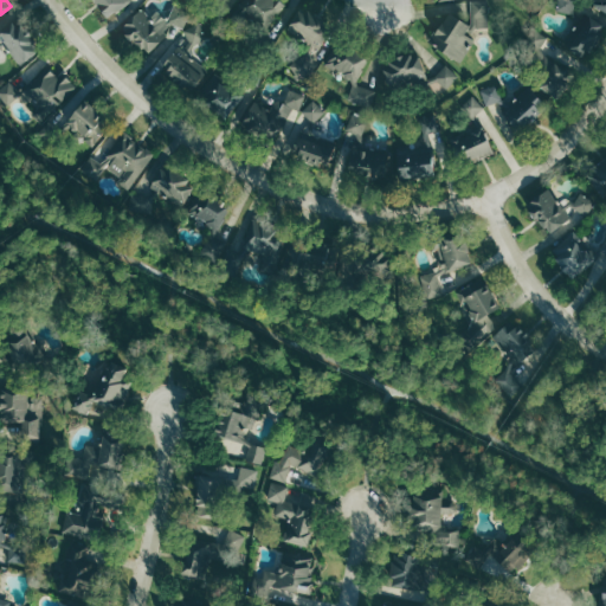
[(271,28),(284,2),(281,0),(252,0),(245,15),(271,28)]
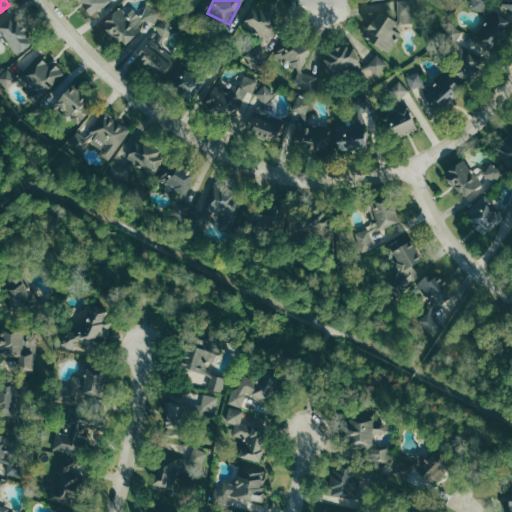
[(511,23),(511,20),(489,6),(490,5),(482,0),(475,0),(471,6),(489,17),(477,36),(484,41),(478,51),(490,59),(511,23)]
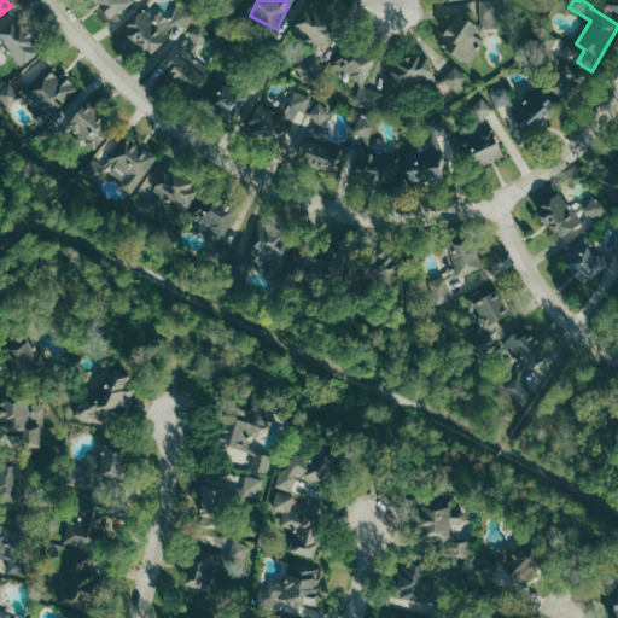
[(500,28),(500,1),(482,1),(483,16),(474,16),(473,4),(448,4),(449,58),(478,58),(478,38),(477,38),(476,29),(500,28)]
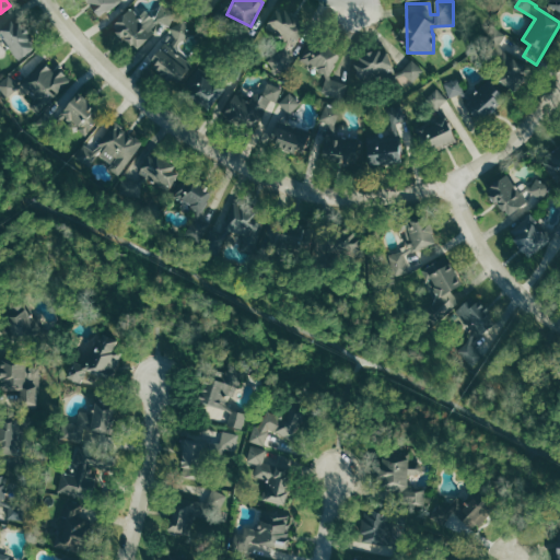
[(161,21),(168,26),(177,13),(164,4),(155,18),(143,10),(140,15),(128,7),(112,32),(140,51),(161,21)]
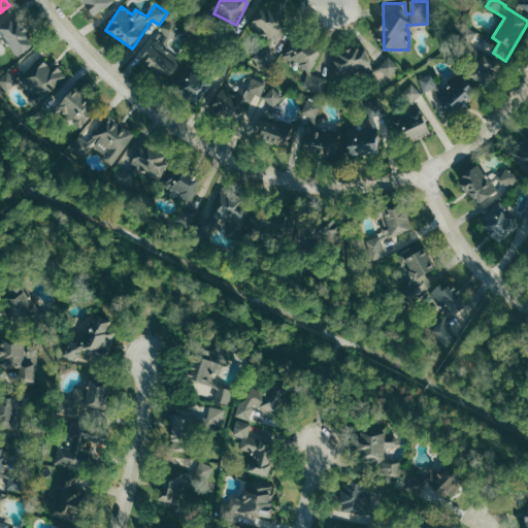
[(262,5),(251,23),(277,40),(289,23),(262,5)]
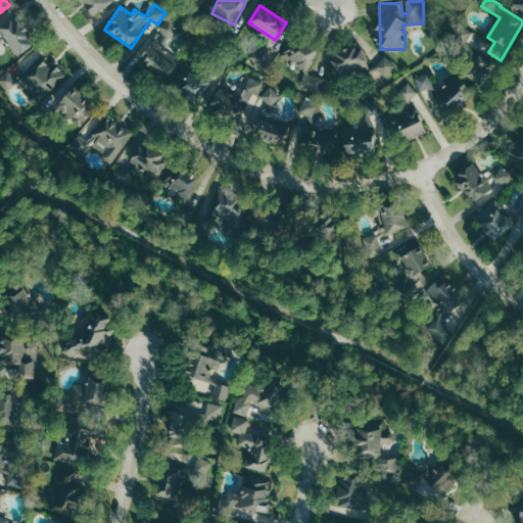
[(0,34),(21,54),(36,39),(11,16),(0,28),(0,34)]
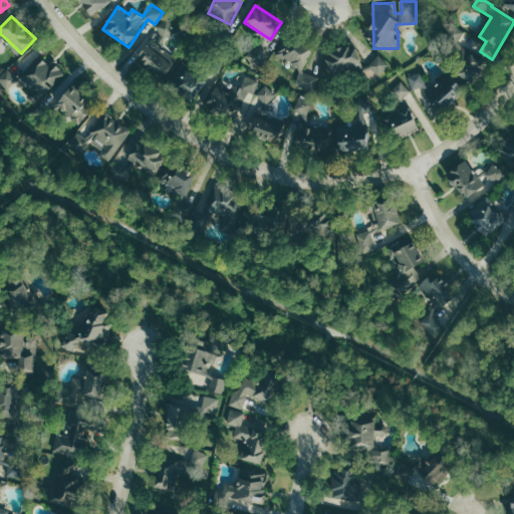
[(162,45),(178,28),(167,18),(157,28),(164,34),(156,42),(152,38),(136,55),(159,77),(177,59),(162,45)]
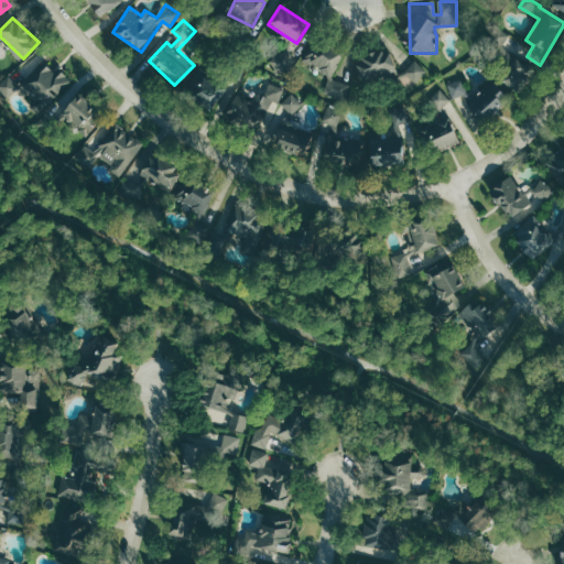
[(495,76),(516,89),(531,66),(502,49),(510,34),(500,29),(488,49),(506,60),(495,76)]
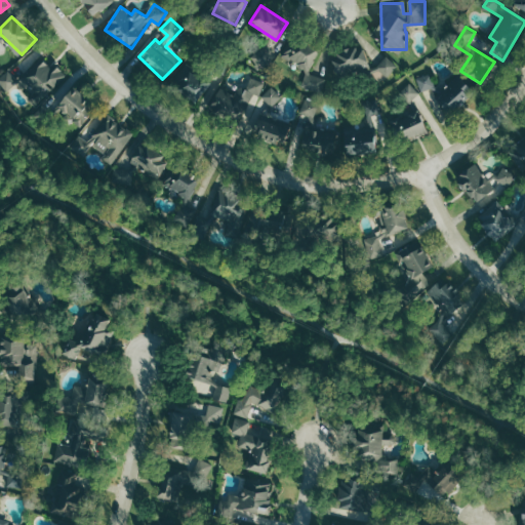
[(303,85),(322,92),(327,79),(310,73),(319,46),(299,40),(292,61),(309,67),(303,85)]
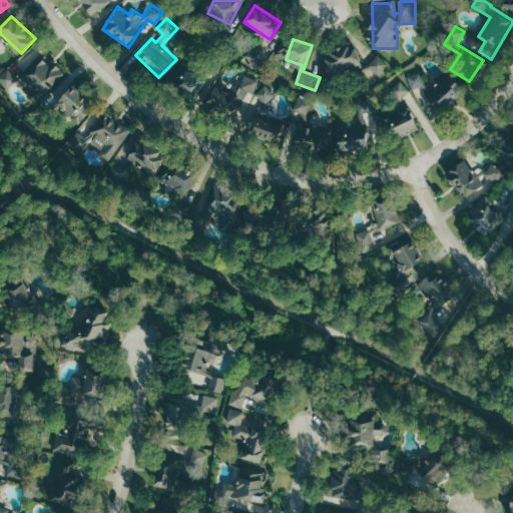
[(246,55),(255,66),(271,54),(261,43),(246,55)]
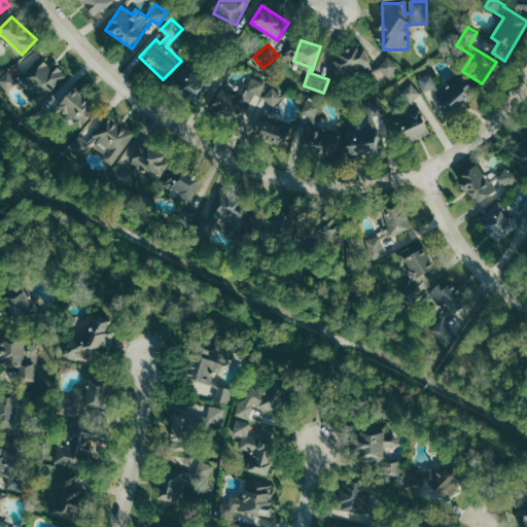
[(369,48),(336,47),(335,72),(367,73),(369,48)]
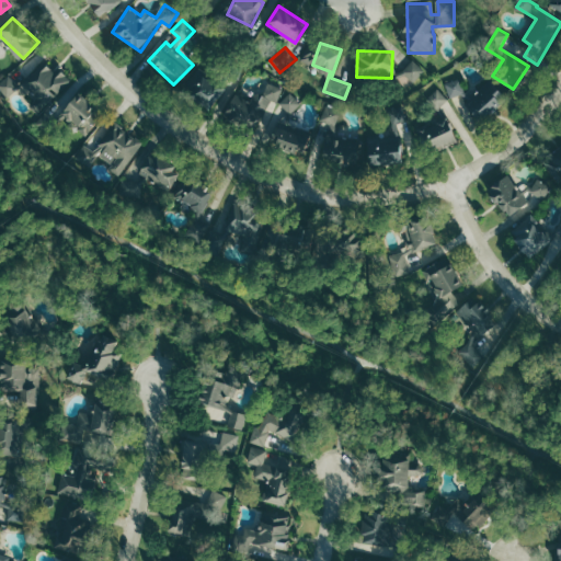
[(412,83),(425,70),(414,59),(401,72),(412,83)]
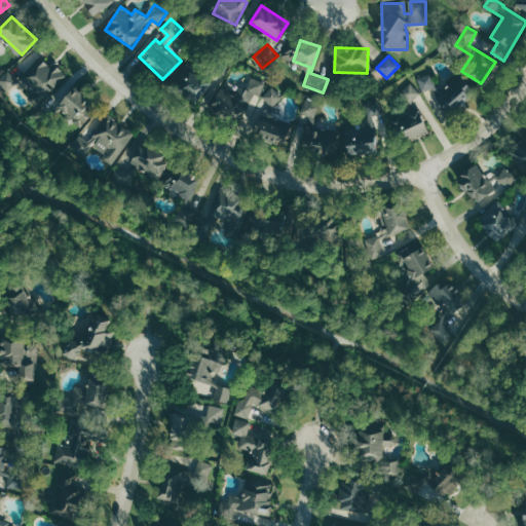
[(22,76),(32,88),(28,91),(37,103),(69,78),(59,66),(52,70),(44,59),(22,76)]
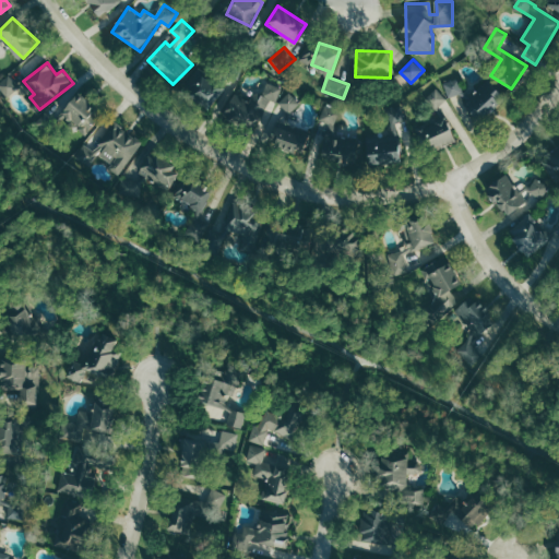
[(209,109),(224,88),(203,72),(187,93),(209,109)]
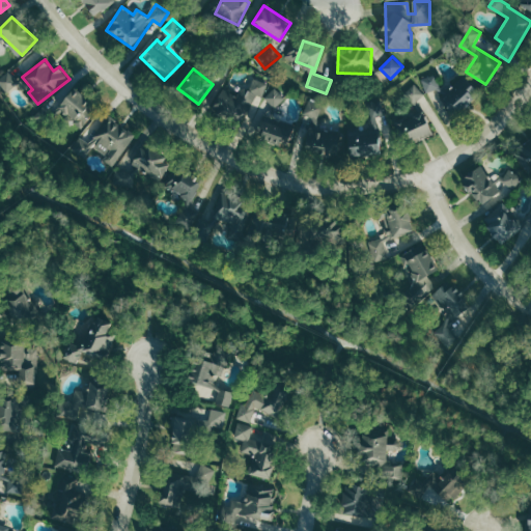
[(19,83),(10,71),(0,78),(0,81),(7,91),(19,83)]
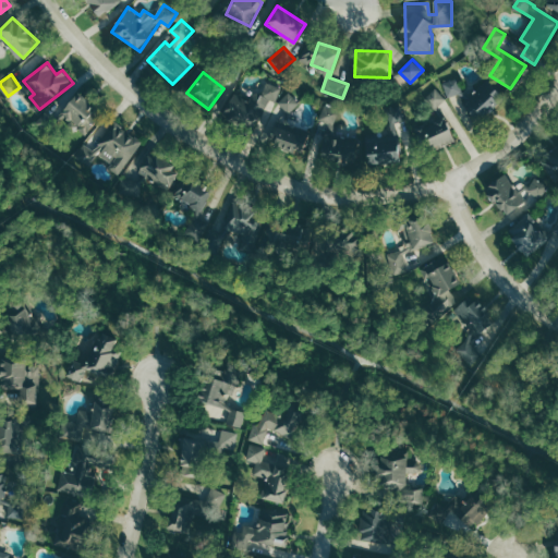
[(449,97),(463,92),(457,77),(444,84),(449,97)]
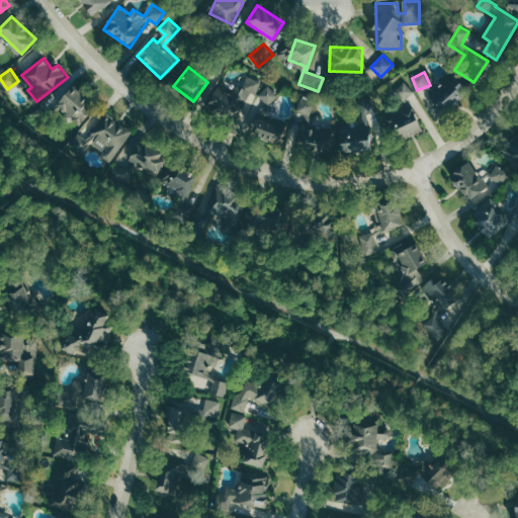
[(429,99),(445,113),(466,89),(450,74),(429,99)]
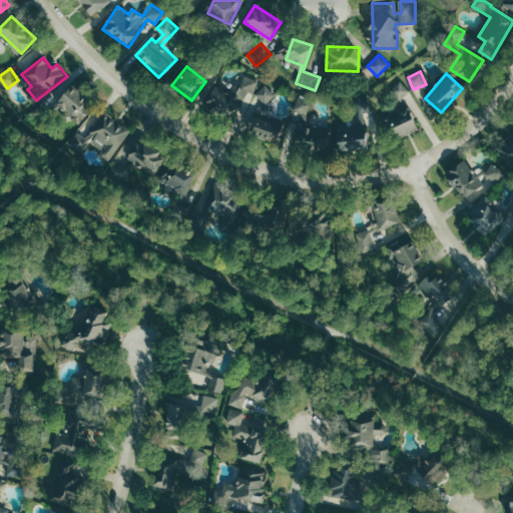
[(234,122),(258,80),(246,74),(234,96),(215,86),(204,105),(234,122)]
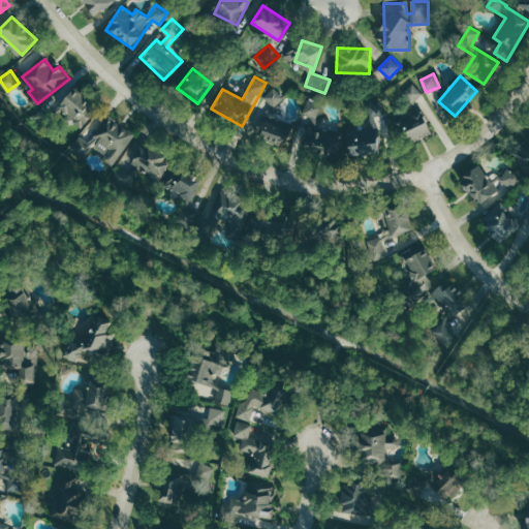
[(413,103),(424,94),(414,83),(404,92),(413,103)]
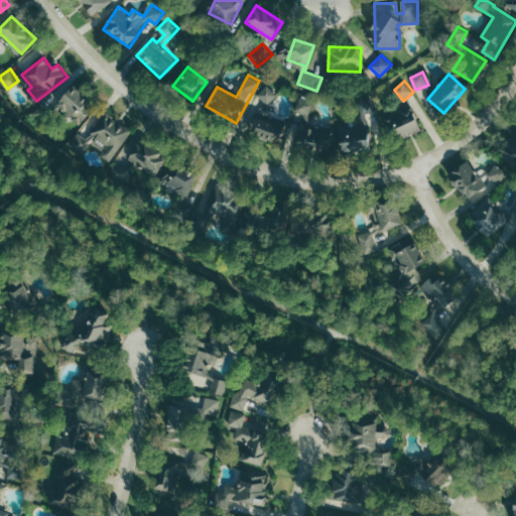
[(268,105),(278,94),(267,85),(258,95),(268,105)]
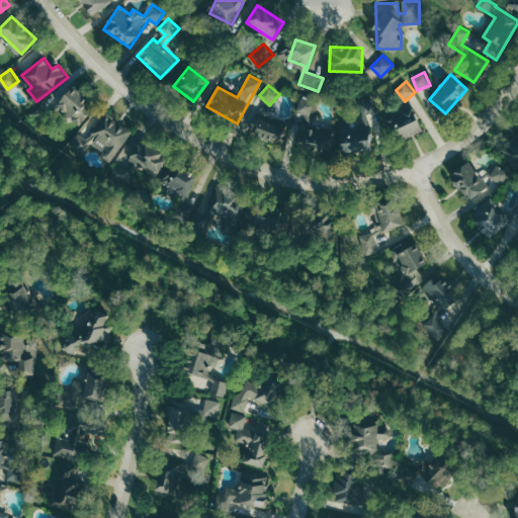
[(79,124),(92,114),(72,86),(51,102),(59,113),(66,107),(79,124)]
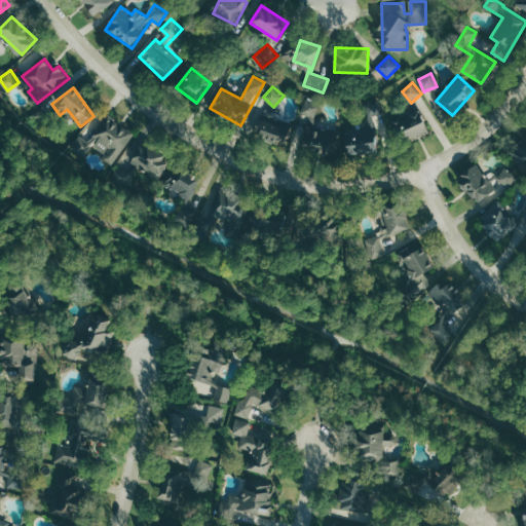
[(329,121),(317,119),(322,101),(307,98),(296,148),(333,155),(337,140),(326,137),(329,121)]
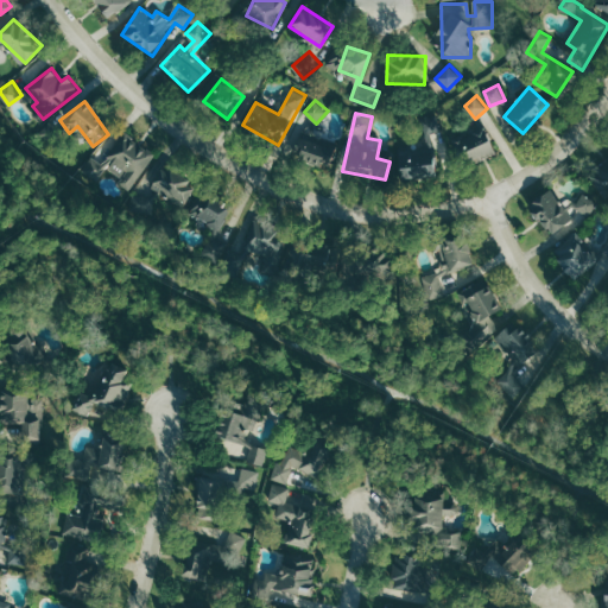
[(495,154),(486,127),(457,137),(467,165),(495,154)]
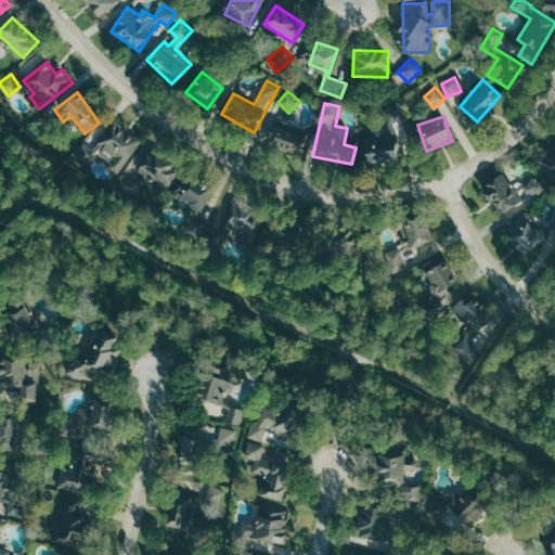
[(268,143),(299,153),(306,132),(274,123),(268,143)]
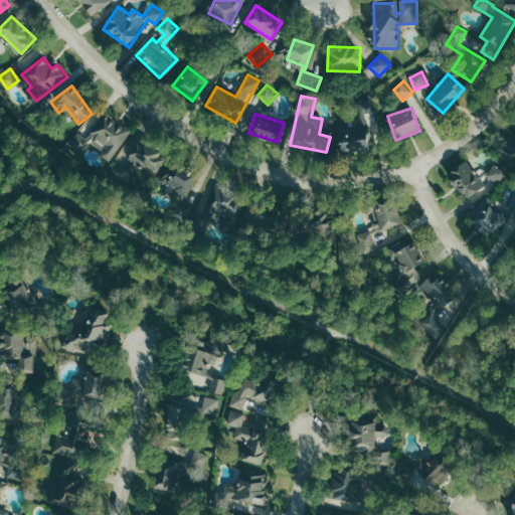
[(130,132),(102,115),(88,138),(77,132),(69,145),(86,155),(91,147),(113,160),(130,132)]
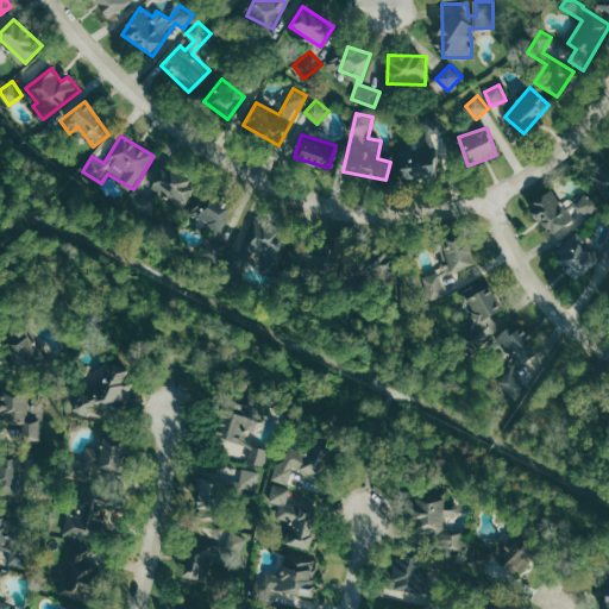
[(433,179),(433,150),(399,149),(397,177),(433,179)]
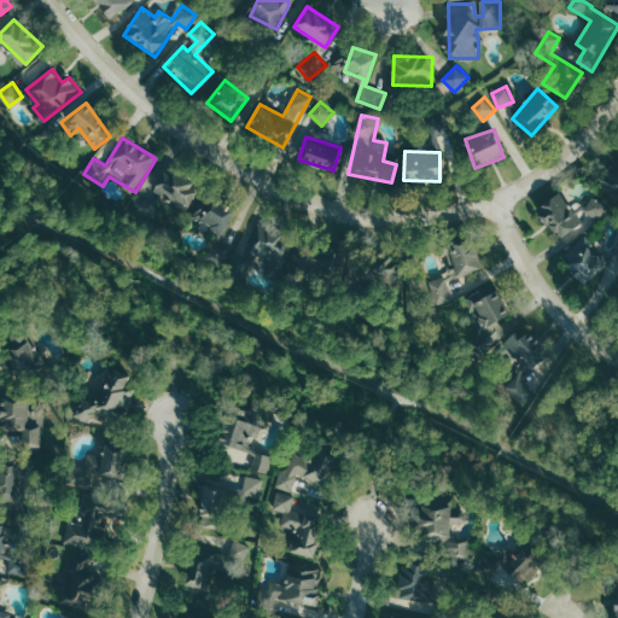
[(617,159),(606,172),(617,184),(617,159)]
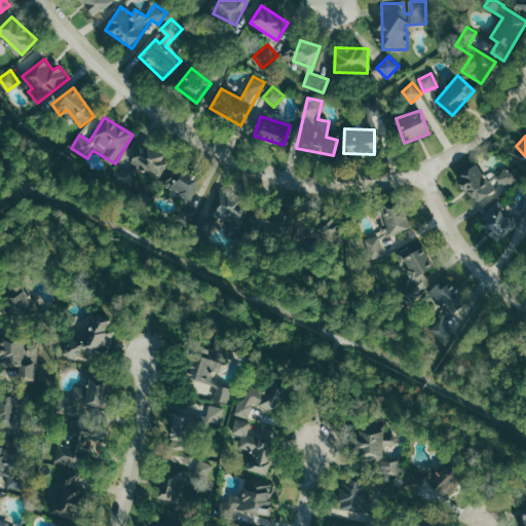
[(133,173),(164,170),(162,154),(154,155),(153,144),(129,146),(133,173)]
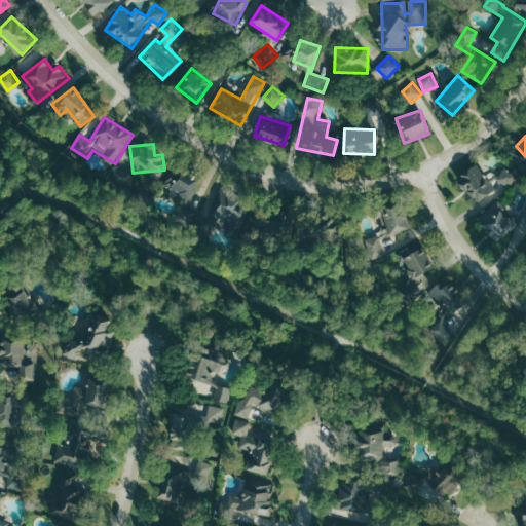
[(472,202),(501,188),(500,187),(515,180),(510,170),(487,180),(479,163),(458,174),(472,202)]
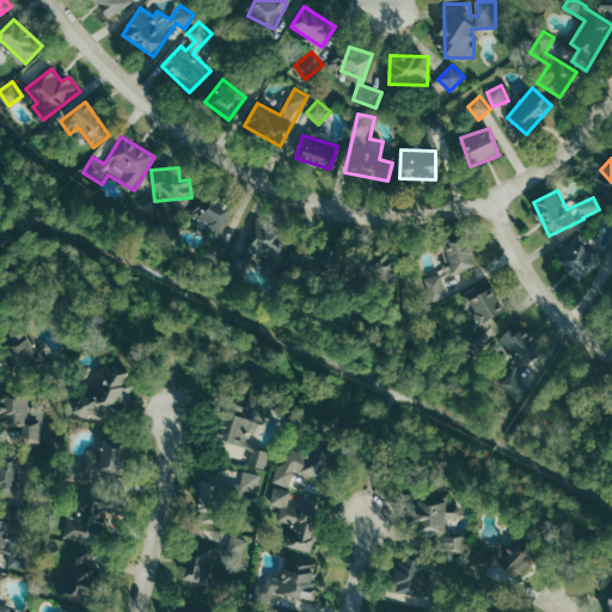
[(230,212),(202,197),(193,216),(201,221),(196,230),(212,238),(207,246),(220,252),(226,243),(216,238),(230,212)]
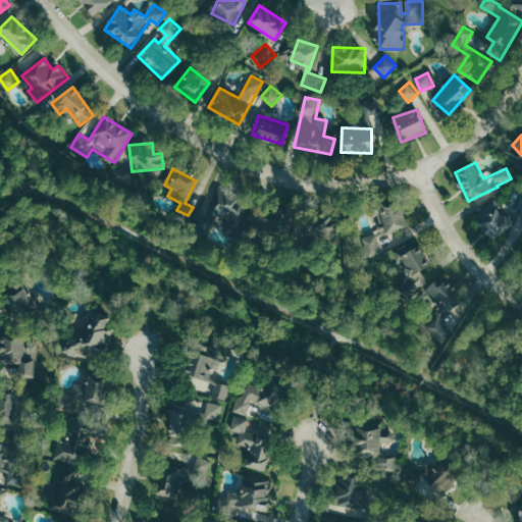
[(249,209),(222,192),(209,214),(236,231),(249,209)]
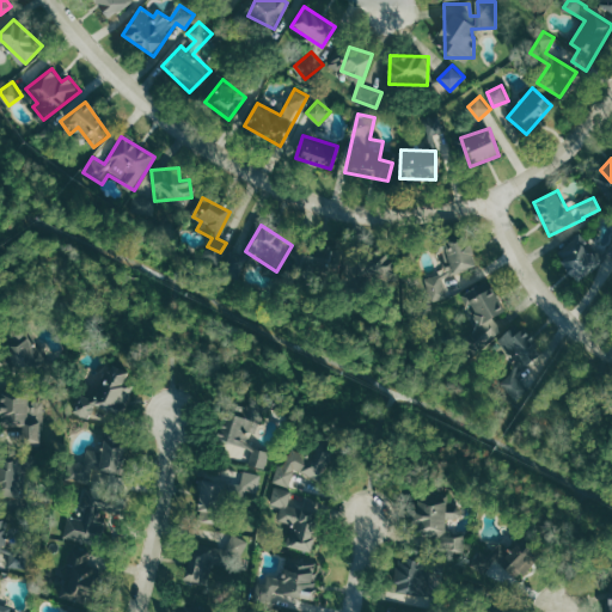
[(438,246),(451,275),(477,263),(465,234),(438,246)]
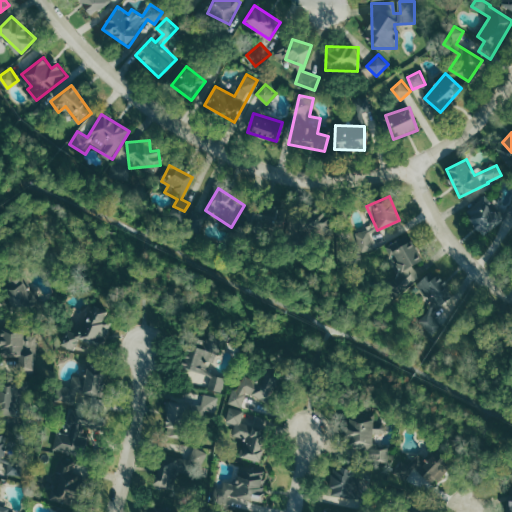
[(503,222),(489,199),(466,213),(480,236),(503,222)]
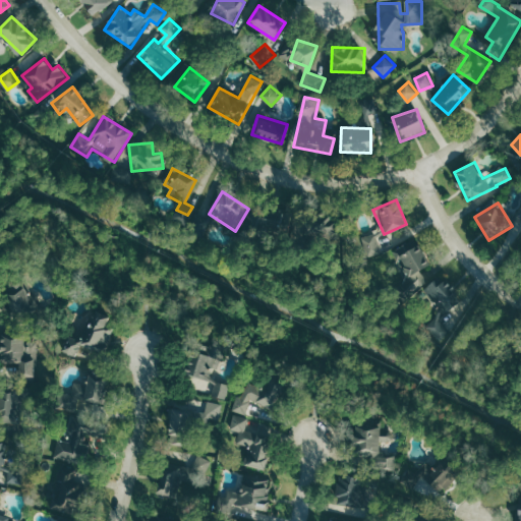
[(258,235),(288,236),(289,210),(258,209),(258,235)]
